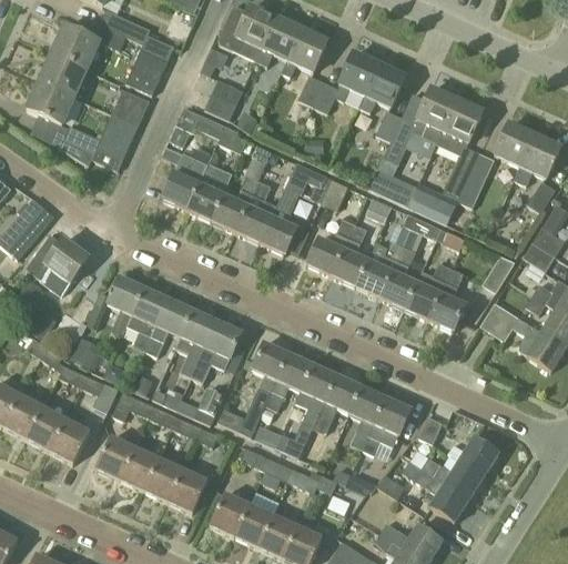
[(195,13),(201,0),(171,0),(170,2),(195,13)]
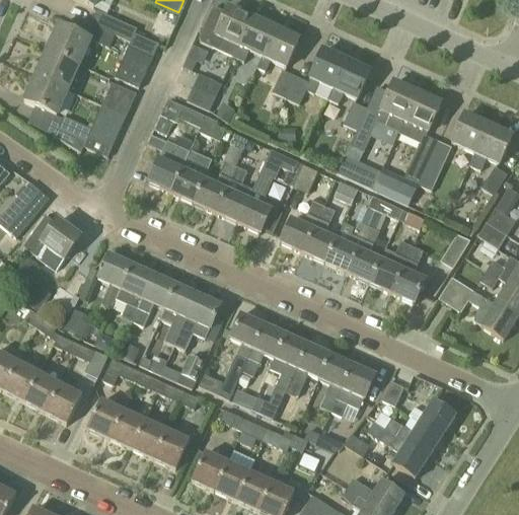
[(234,56),(251,16),(228,6),(226,11),(214,5),(200,37),(202,42),(234,56)]
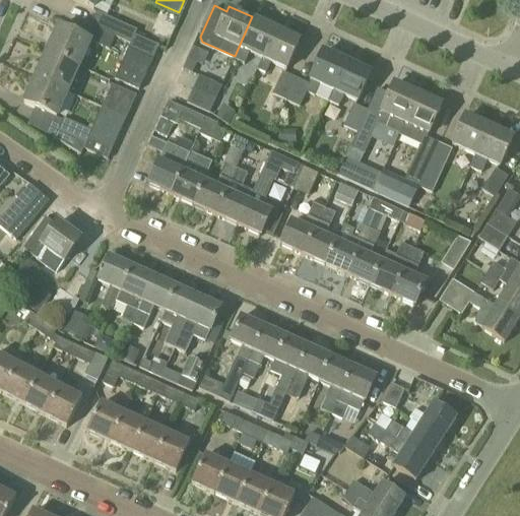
[(134,33),(135,33),(137,28),(98,10),(91,23),(116,35),(116,34),(131,41),(134,33)]
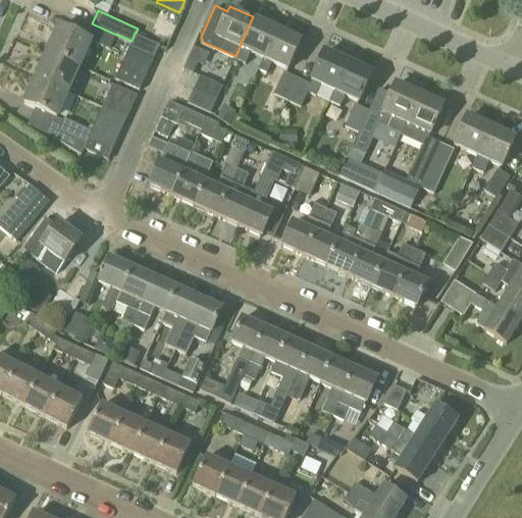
[(263,55),(276,27),(253,16),(236,56),(248,61),(252,51),(263,55)]
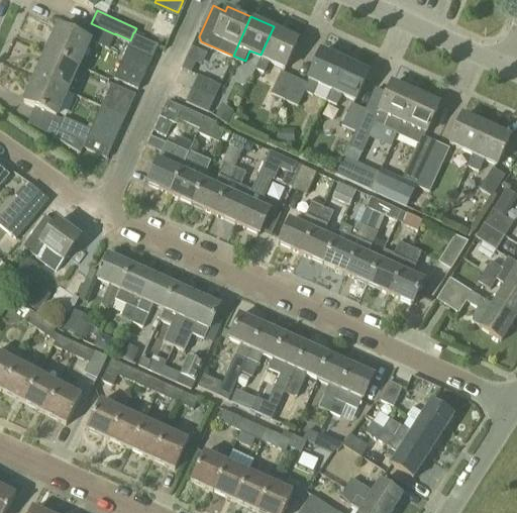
[(109,47),(115,34),(91,23),(85,37),(58,25),(46,50),(79,65),(91,39),(109,47)]
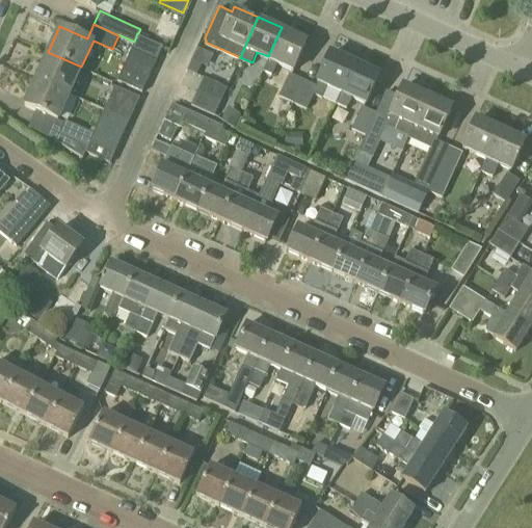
[(282,27),(268,56),(293,68),(307,38),(282,27)]
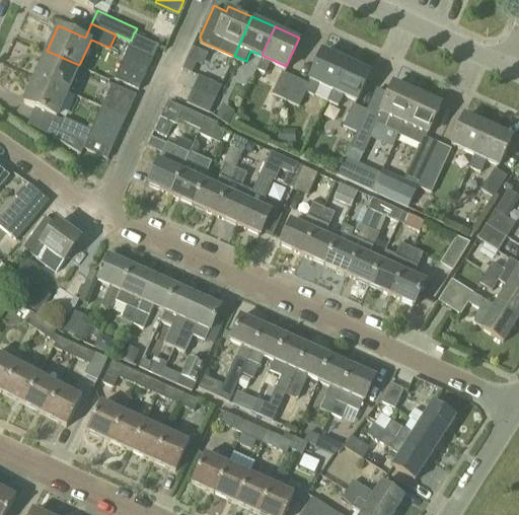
[(158,44),(135,32),(134,32),(131,41),(128,47),(152,57),(158,44)]
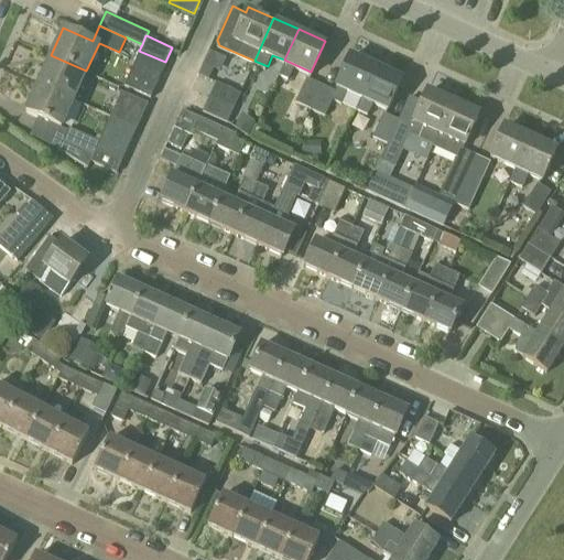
[(216,75),(221,51),(208,49),(202,72),(216,75)]
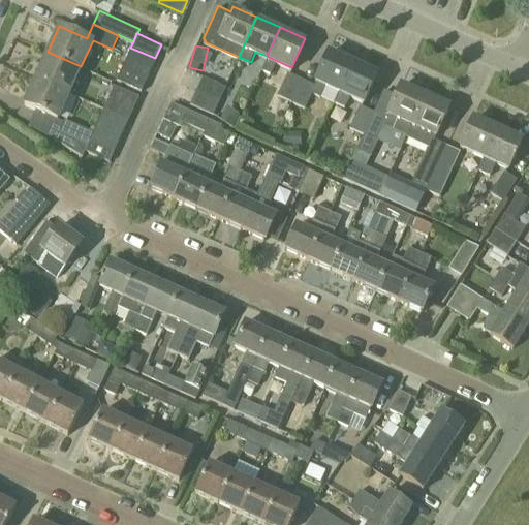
[(148,73),(155,58),(130,48),(124,62),(148,73)]
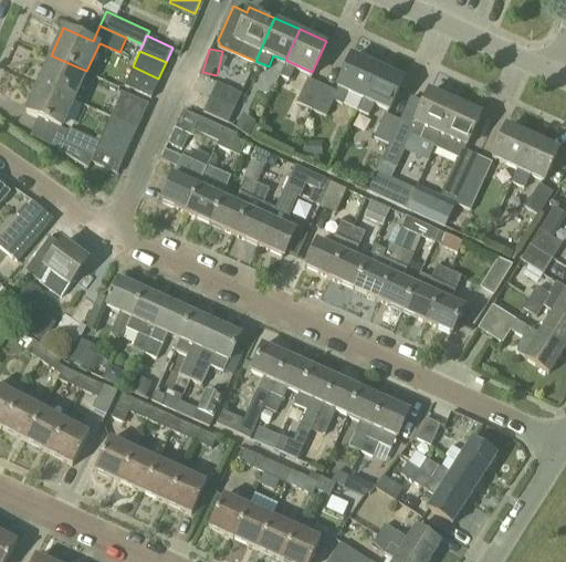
[(362,95),(375,64),(350,53),(337,84),(338,85),(336,89),(322,82),(311,106),(306,115),(320,121),(323,112),(326,114),(334,97),(343,101),(348,89),(362,95)]
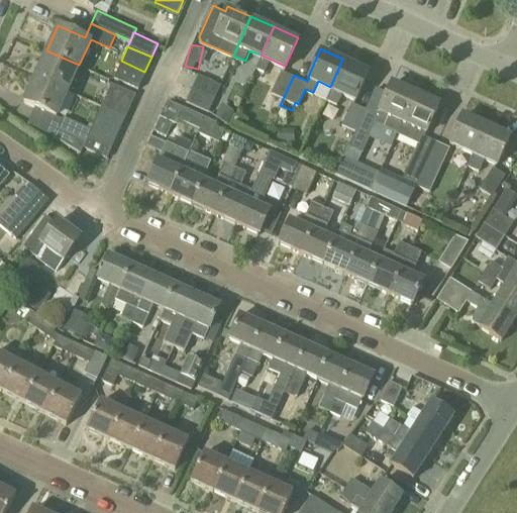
[(68,90),(79,65),(46,50),(35,75),(68,90)]
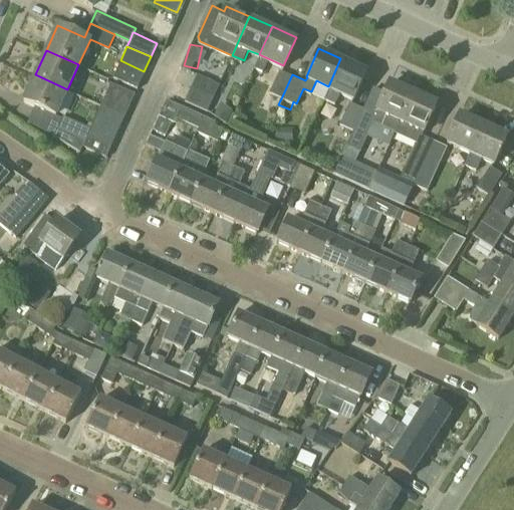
[(340,58),(328,86),(330,87),(325,98),(335,103),(340,91),(353,97),(365,69),(340,58)]
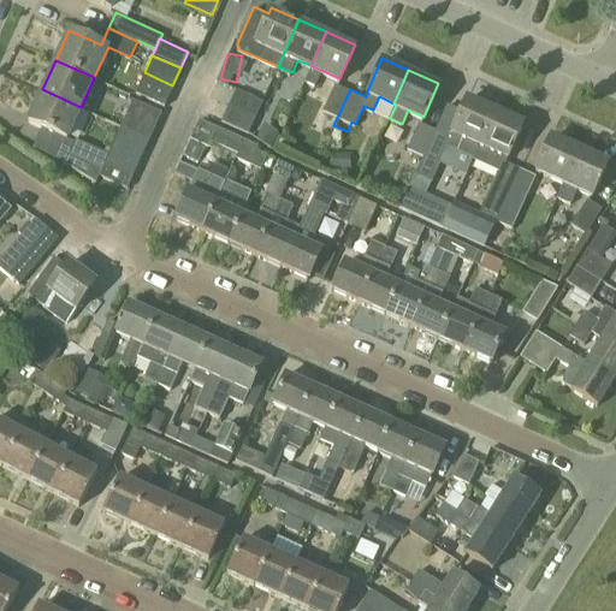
[(165,104),(172,85),(144,72),(136,90),(165,104)]
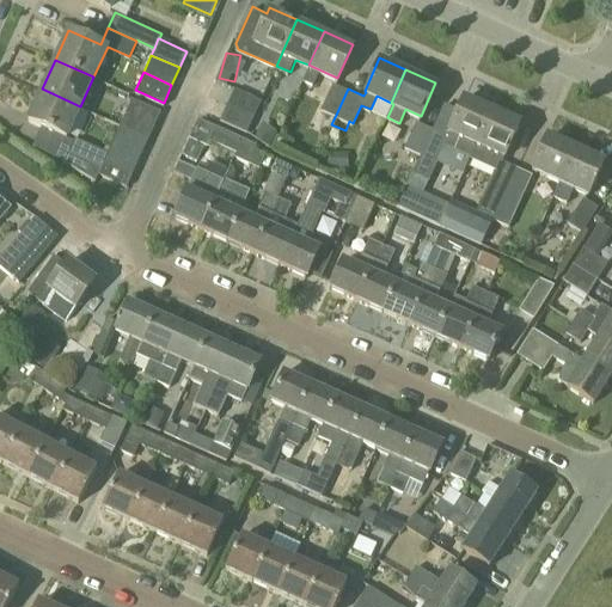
[(336,115),(348,89),(334,81),(322,108),(336,115)]
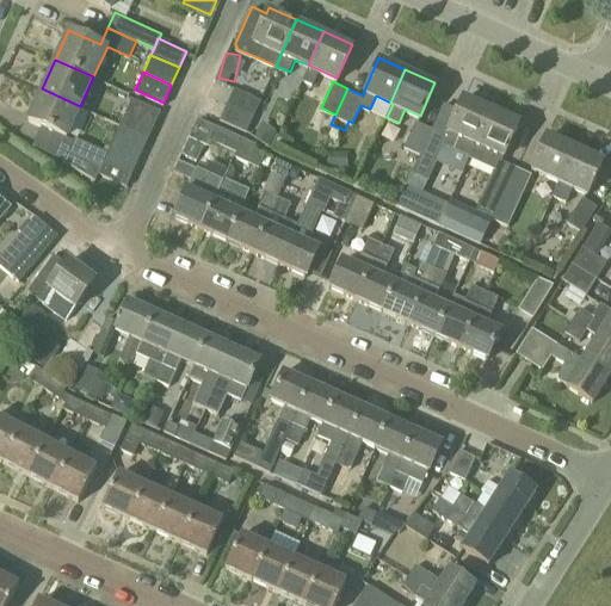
[(227,103),(253,115),(261,98),(234,86),(227,103)]
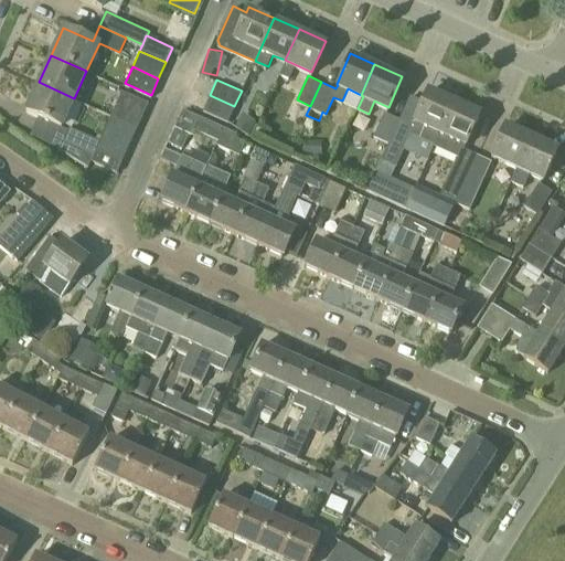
[(62,126),(74,98),(39,82),(27,109),(62,126)]
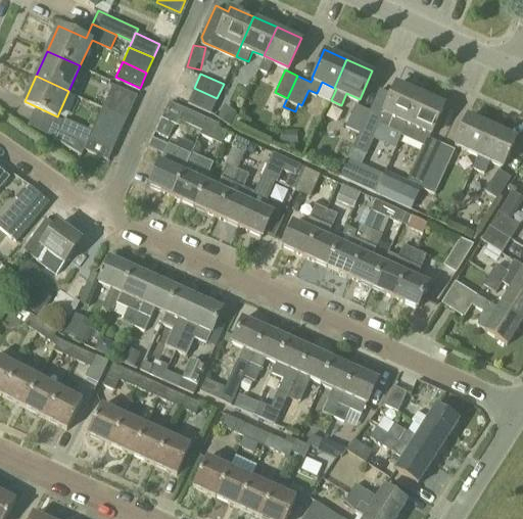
[(107,95),(131,106),(137,94),(112,82),(107,95)]
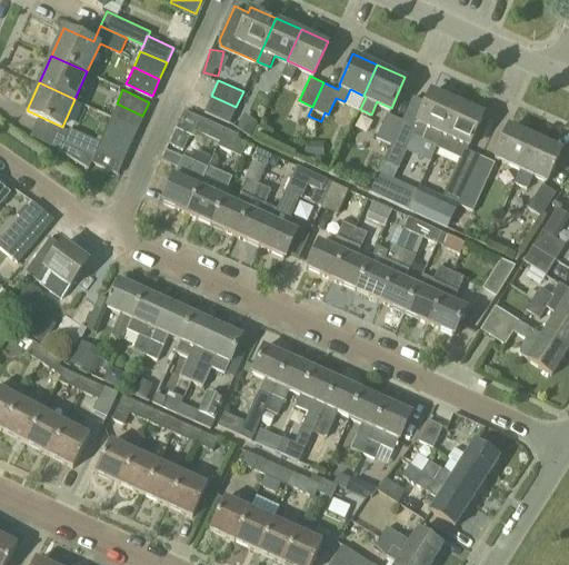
[(436,144),(456,100),(431,89),(426,100),(413,95),(402,118),(401,118),(390,142),(391,142),(383,158),(399,165),(413,134),(436,144)]
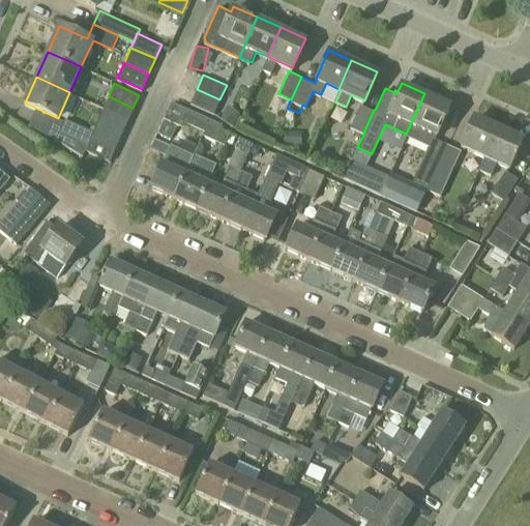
[(214,113),(219,99),(197,89),(190,101),(214,113)]
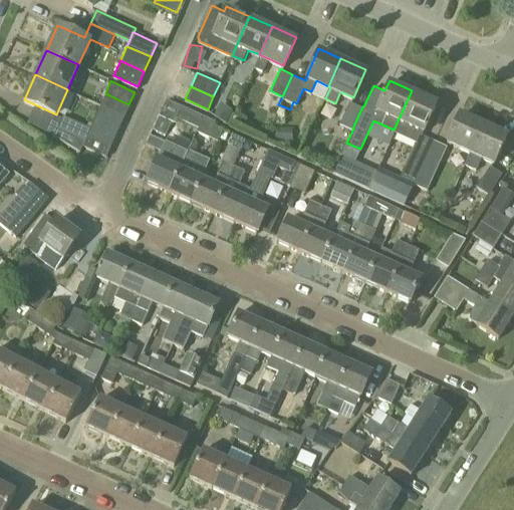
[(413,182),(433,138),(422,133),(424,130),(436,101),(412,90),(394,130),(395,131),(395,132),(416,142),(401,175),(379,165),(368,188),(405,203),(414,183),(413,182)]
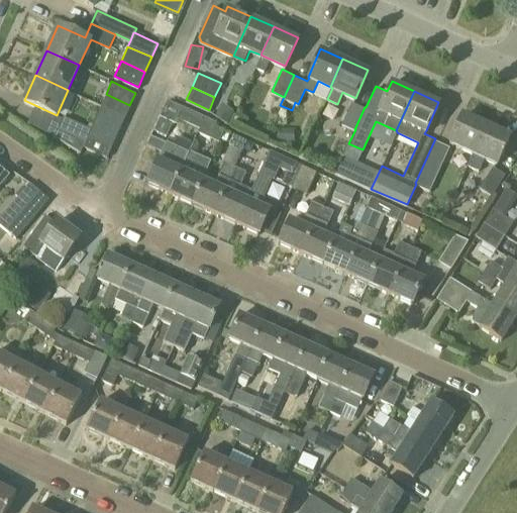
[(125,116),(129,105),(106,94),(101,105),(125,116)]
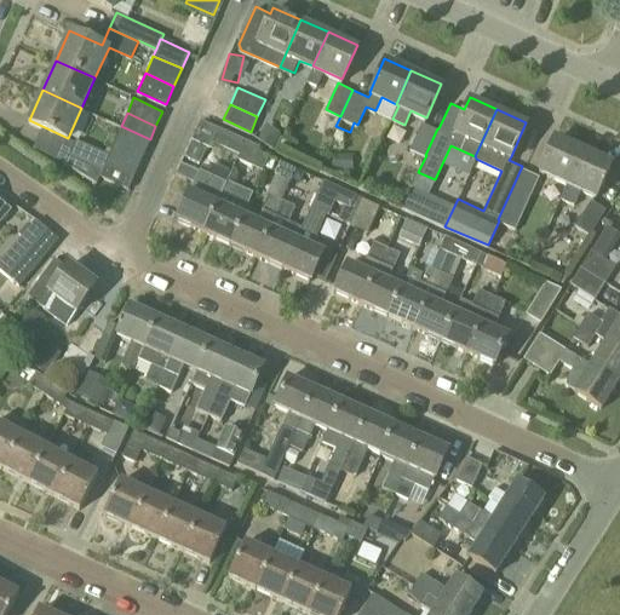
[(425,155),(437,128),(423,121),(409,148),(425,155)]
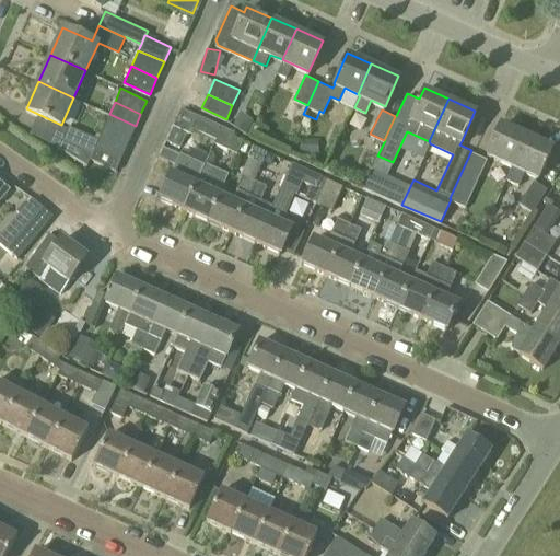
[(216,137),(222,124),(198,113),(191,126),(216,137)]
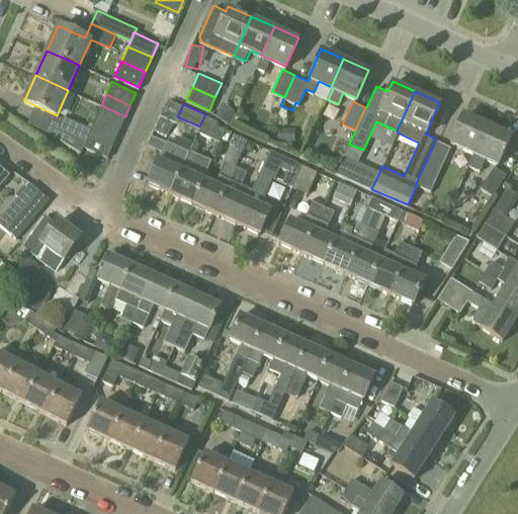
[(116,136),(125,116),(101,105),(92,124),(116,136)]
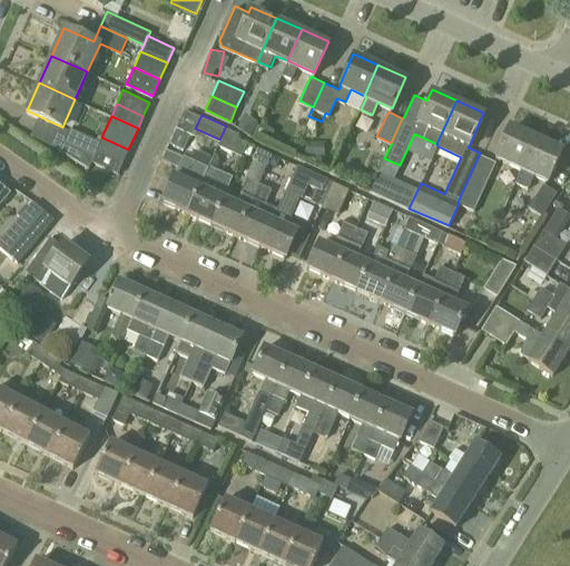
[(249,133),(254,135),(259,123),(254,120),(249,133)]
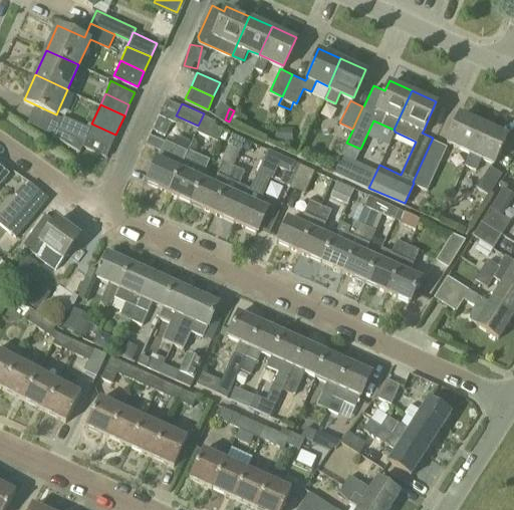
[(470,151),(483,122),(460,111),(447,140),(470,151)]
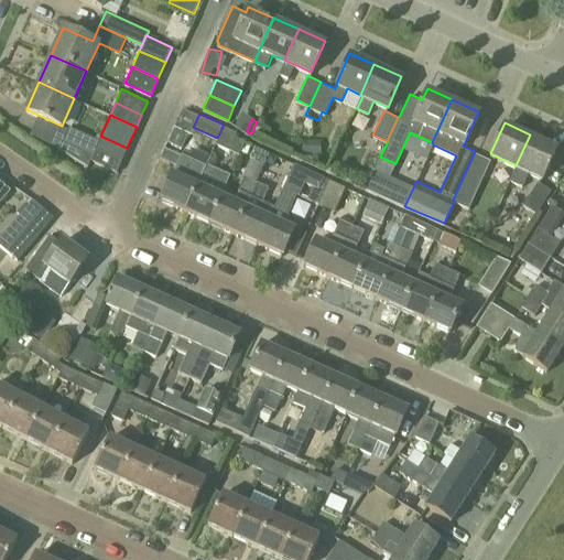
[(224,125),(217,138),(220,140),(218,143),(228,149),(234,137),(237,131),(224,125)]
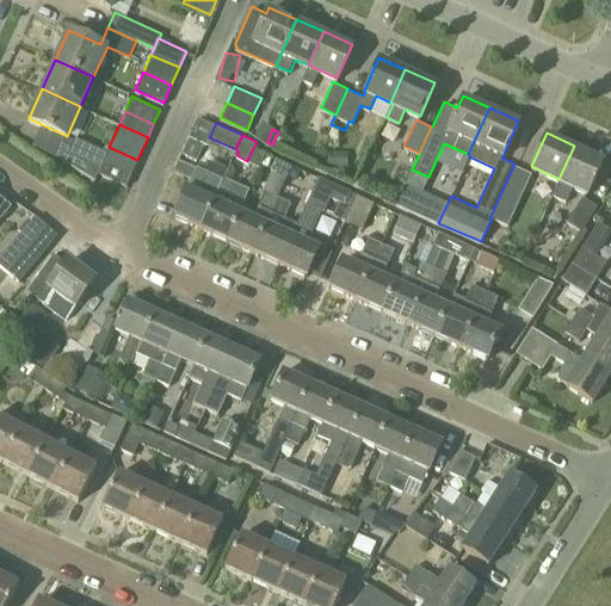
[(107,150),(107,149),(75,136),(69,149),(65,160),(96,179),(99,172),(104,160),(107,150)]
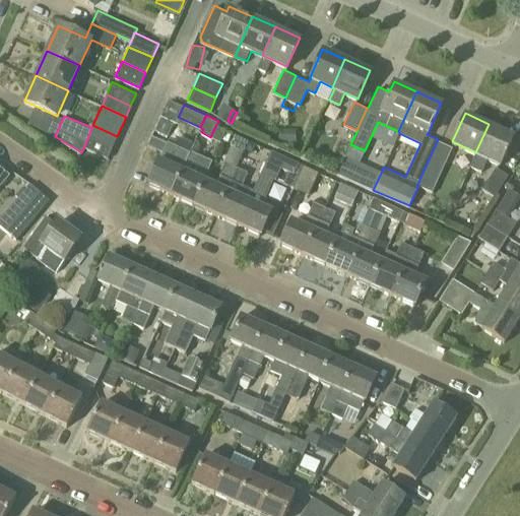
[(158,116),(152,128),(167,134),(172,122),(158,116)]
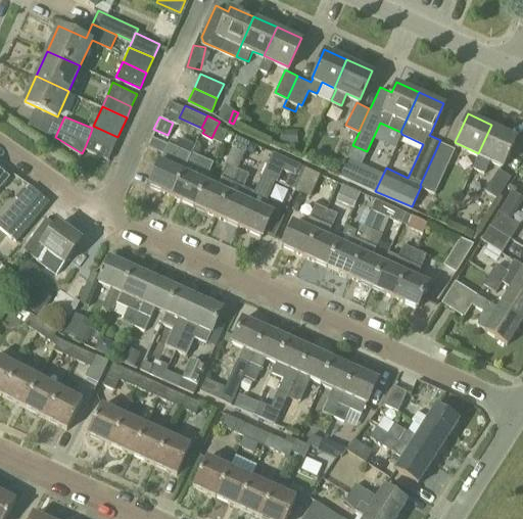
[(491,125),(478,153),(473,166),(484,171),(490,158),(503,164),(516,136),(491,125)]
